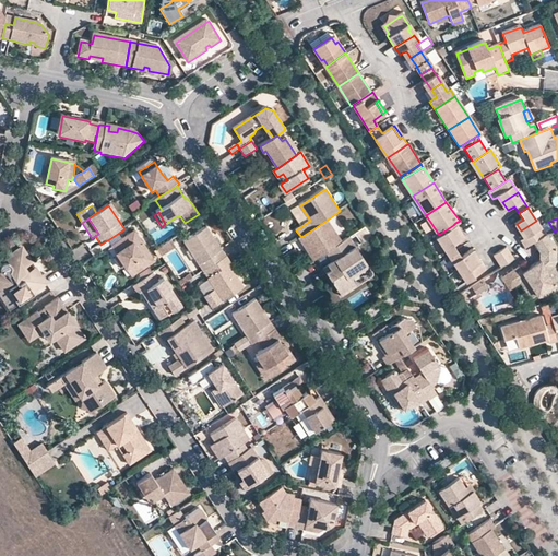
[(298,239),(306,251),(310,249),(317,260),(328,252),(342,243),(328,220),(301,237),(298,239)]
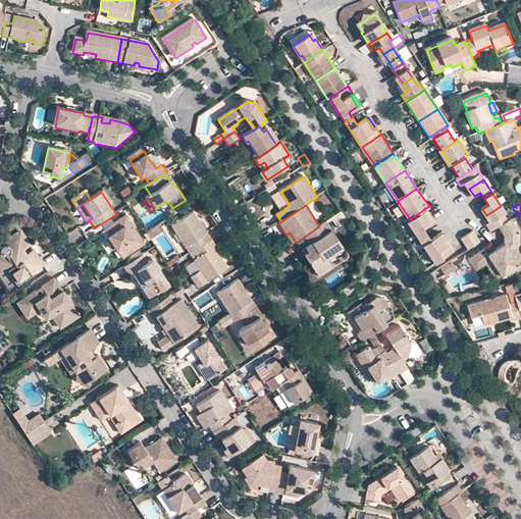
[(398,206),(392,209),(397,217),(403,214),(398,206)]
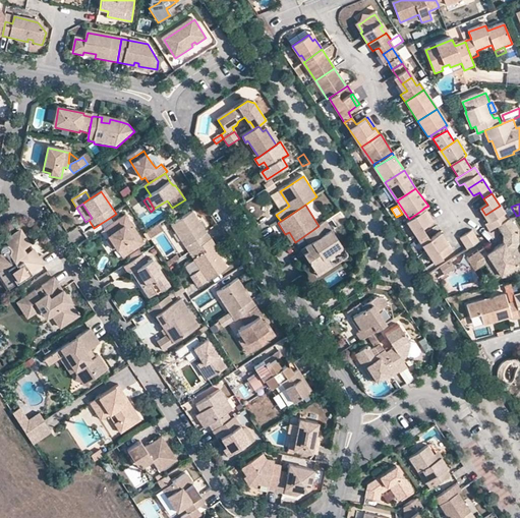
[(484,225),(489,232),(498,227),(509,220),(500,206),(485,215),(488,221),(487,223),(484,225)]
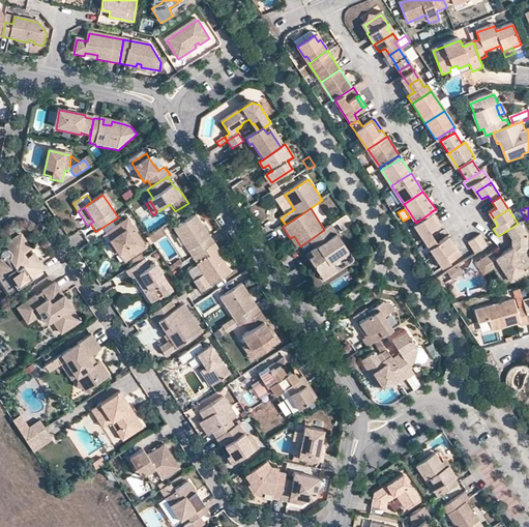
[(432,211),(430,213),(437,226),(440,224),(432,211)]
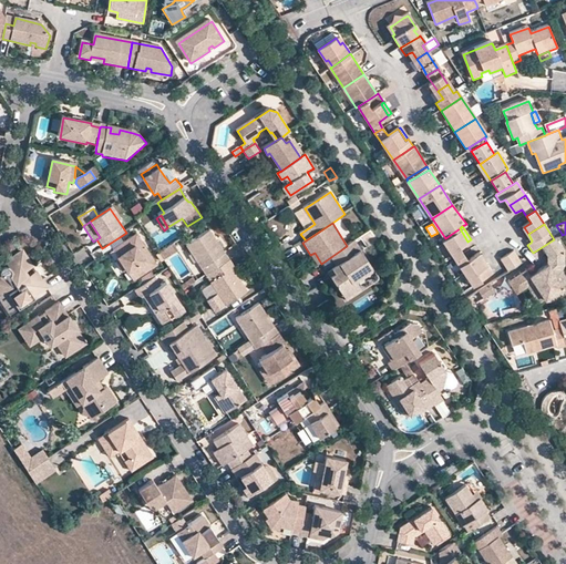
[(445,238),(442,239),(455,258),(463,254),(459,248),(456,246),(460,244),(461,246),(467,242),(460,228),(445,238)]
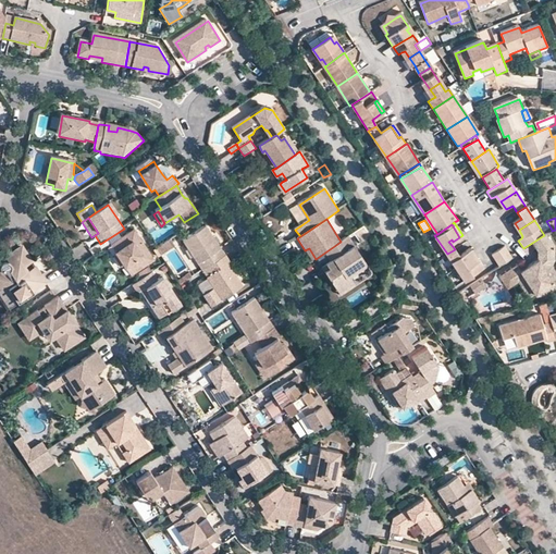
[(207,226),(184,242),(204,272),(204,271),(218,262),(226,257),(207,226)]
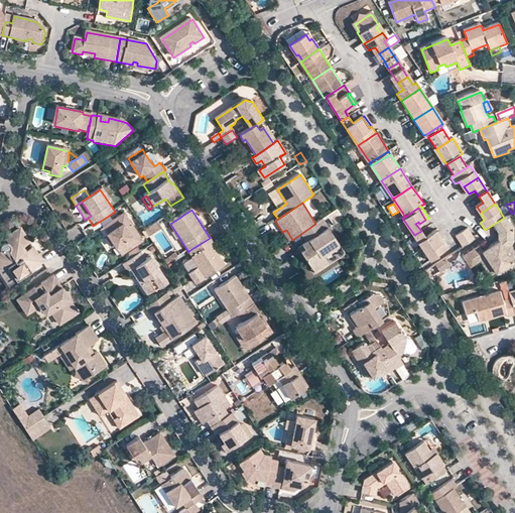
[(504,218),(506,222),(513,217),(511,214),(511,213),(504,218)]
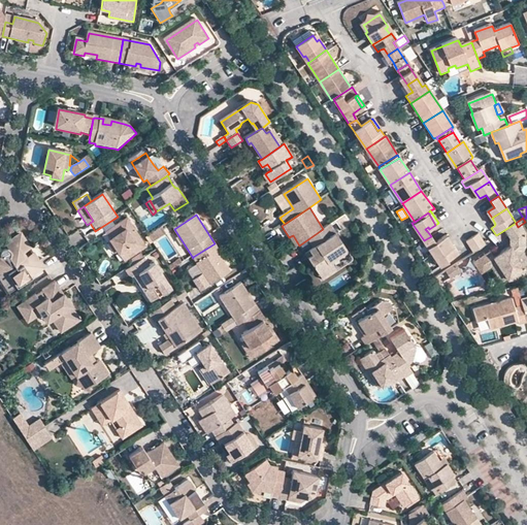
[(117,254),(118,252),(123,252),(127,259),(146,247),(128,219),(110,230),(114,236),(112,237),(111,241),(109,242),(117,254)]
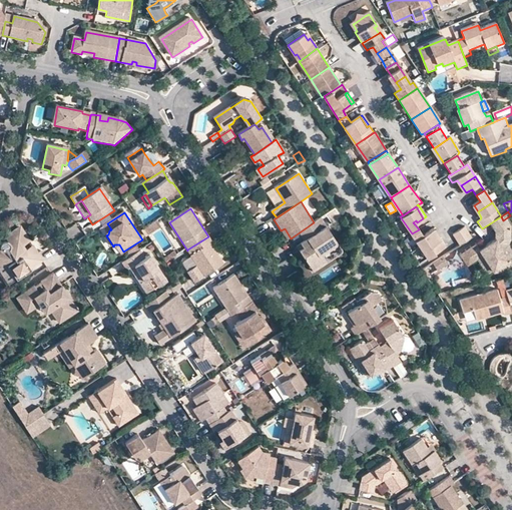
[(503,220),(501,216),(490,223),(496,231),(497,231),(510,230),(503,220)]
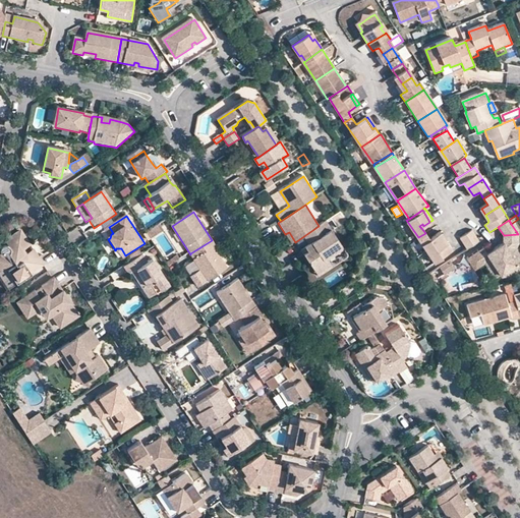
[(319,226),(305,235),(310,244),(307,246),(309,250),(304,253),(309,262),(340,242),(327,221),(319,226)]
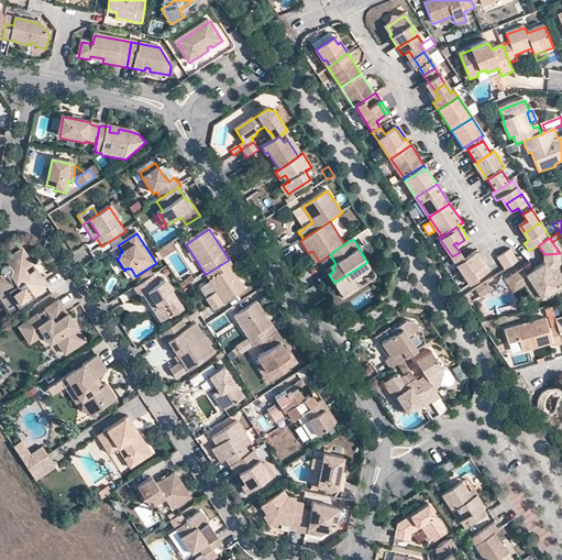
[(165,262),(184,250),(179,241),(160,253),(165,262)]
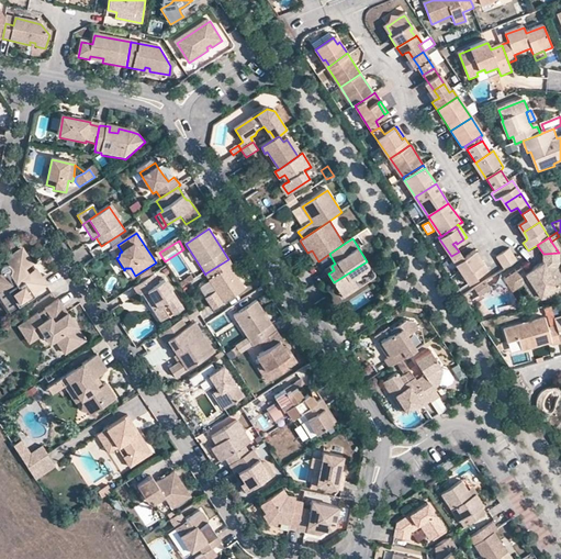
[(120,253),(122,252),(118,245),(112,248),(119,257),(120,253)]
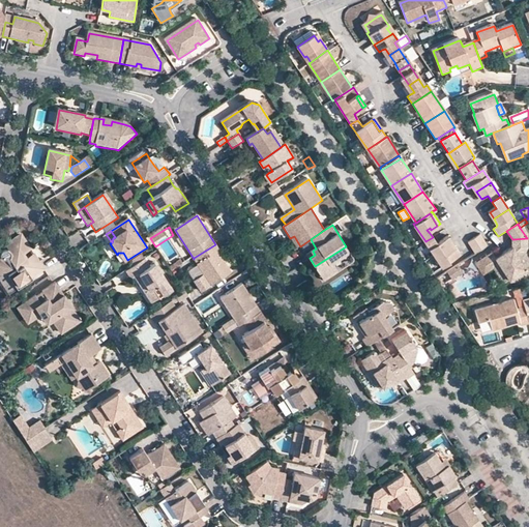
[(479,235),(474,239),(481,251),(487,246),(486,244),(479,235)]
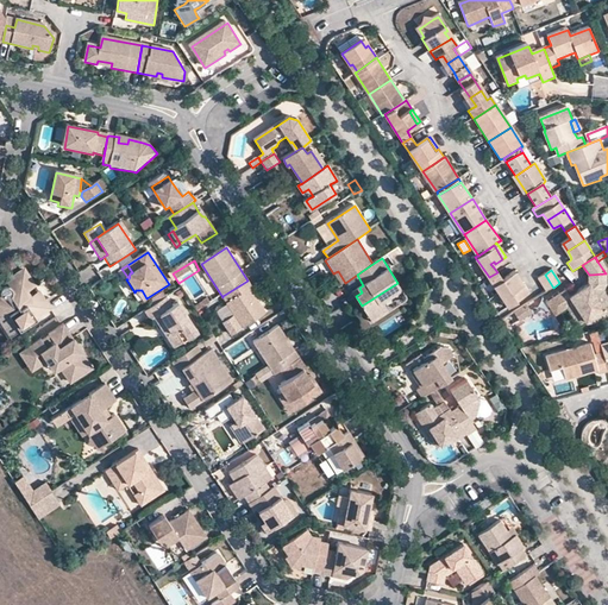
[(338,271),(333,273),(342,285),(345,283),(338,271)]
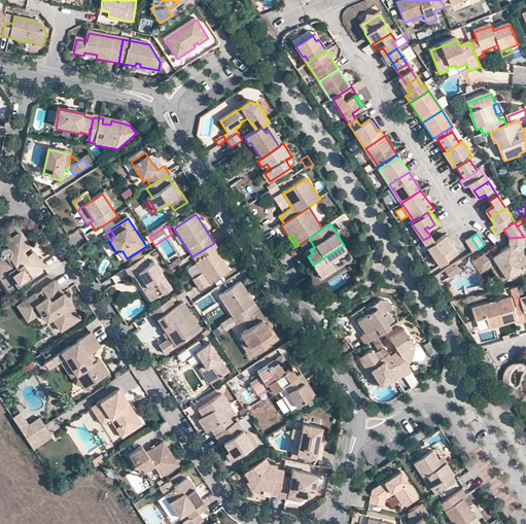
[(443,237),(433,243),(430,236),(423,240),(430,252),(446,241),(443,237)]
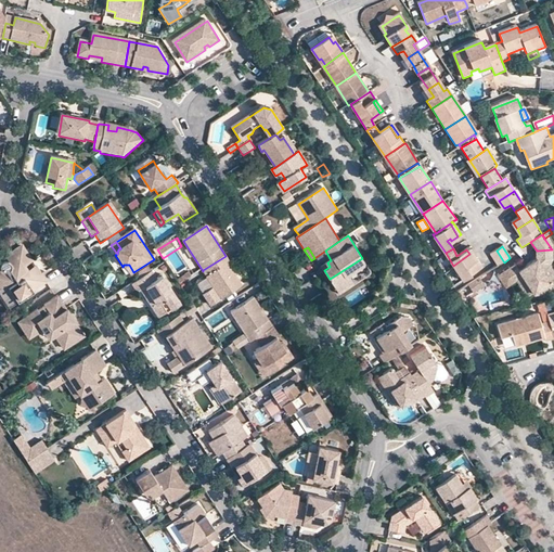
[(0,289),(8,284),(10,287),(9,289),(10,291),(14,298),(18,304),(34,293),(34,292),(47,283),(41,274),(38,270),(30,274),(28,271),(25,266),(31,262),(22,249),(11,257),(15,262),(12,265),(9,262),(8,261),(5,261),(2,262),(1,264),(0,267),(0,266),(0,289)]
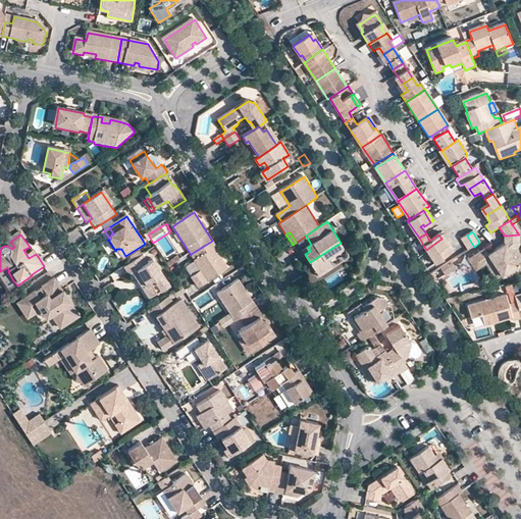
[(519,242),(519,235),(506,236),(506,243),(519,242)]
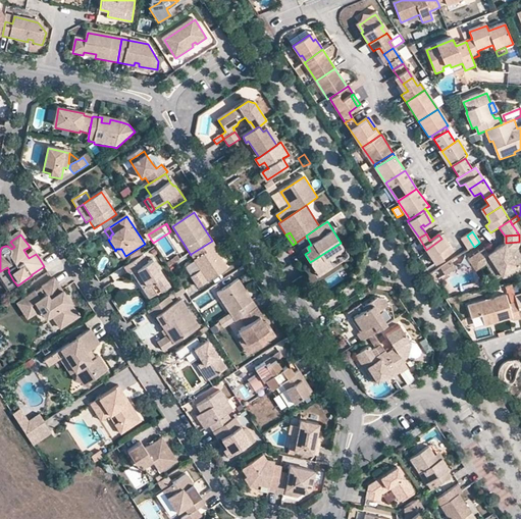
[(461,240),(468,251),(474,247),(467,236),(461,240)]
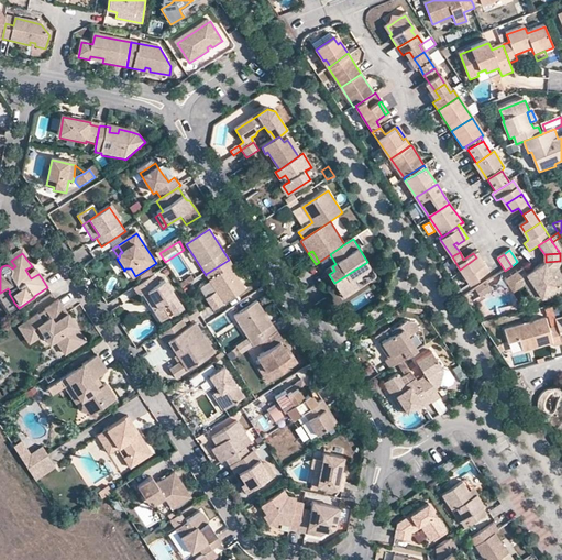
[(460,270),(469,284),(488,271),(483,262),(481,263),(476,257),(460,270)]
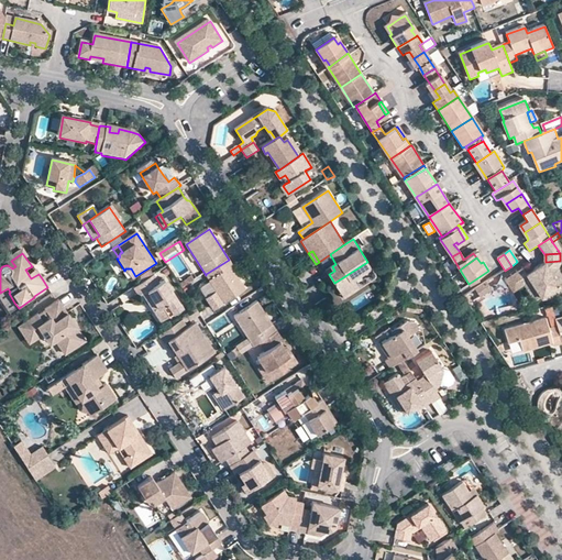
[(246,291),(232,268),(233,266),(229,260),(220,265),(206,274),(217,293),(207,299),(216,310),(246,291)]
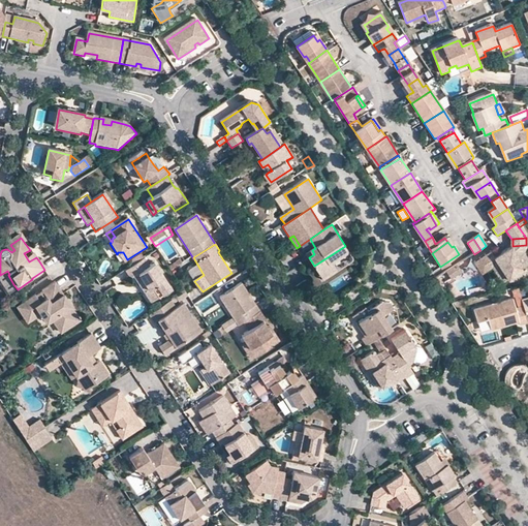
[(513,246),(494,257),(508,280),(510,282),(517,280),(525,275),(527,275),(527,257),(524,252),(526,245),(513,246)]
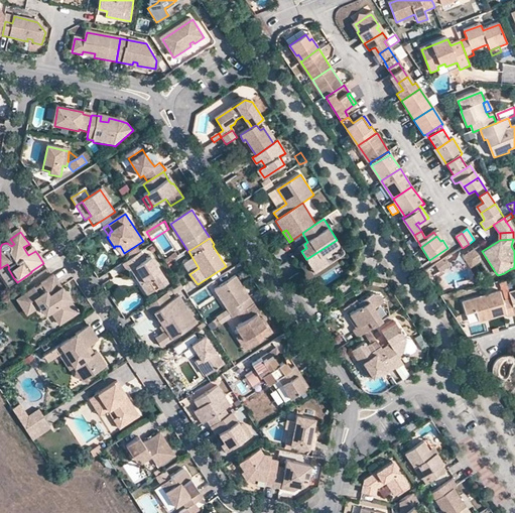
[(315,271),(326,264),(322,256),(340,244),(337,240),(306,259),(315,271)]
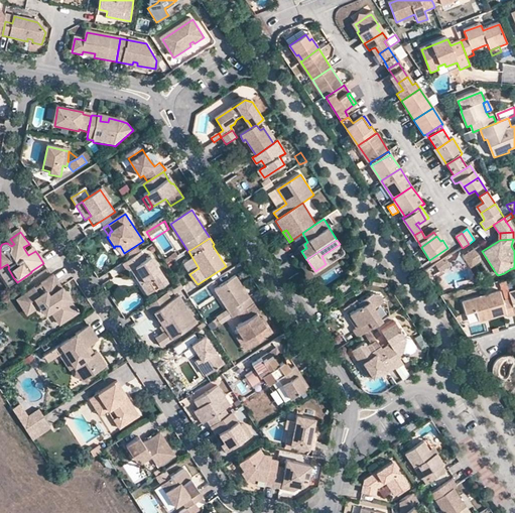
[(122,255),(124,253),(120,246),(115,246),(122,255)]
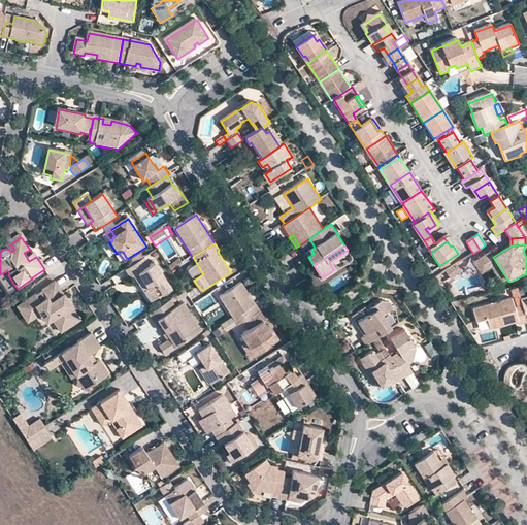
[(474,263),(482,273),(492,267),(501,284),(507,280),(493,257),(490,252),(474,263)]
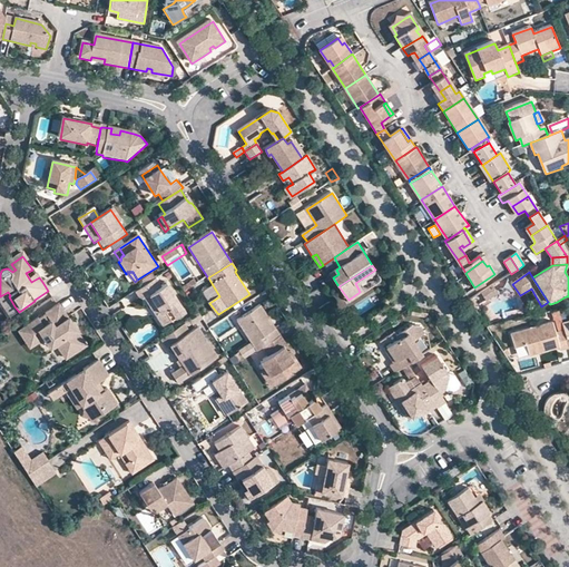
[(29,279),(31,282),(39,277),(37,273),(29,279)]
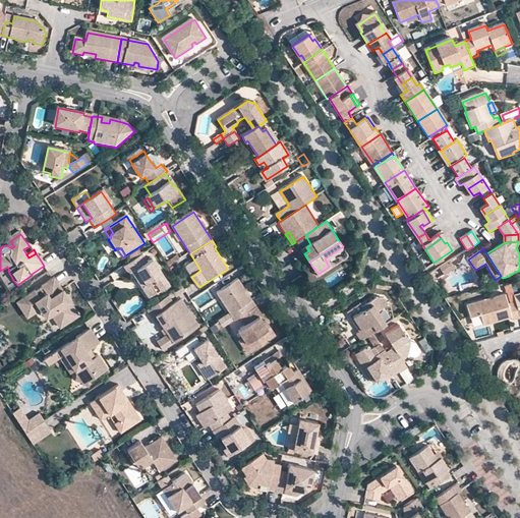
[(132,275),(137,272),(147,286),(142,289),(150,299),(168,286),(152,261),(147,264),(141,255),(124,268),(129,276),(132,275)]
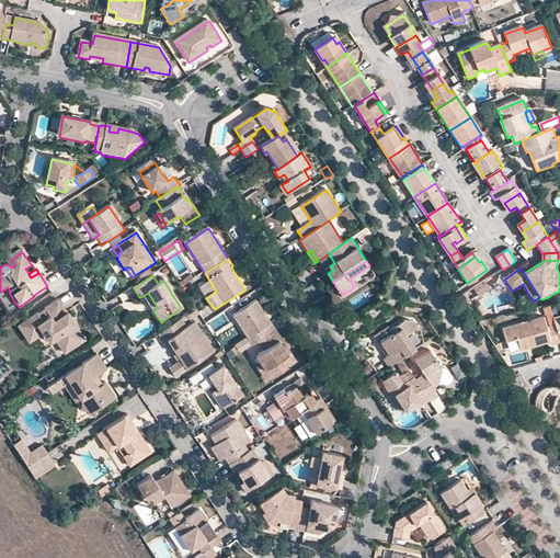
[(489,289),(484,282),(473,289),(478,297),(489,289)]
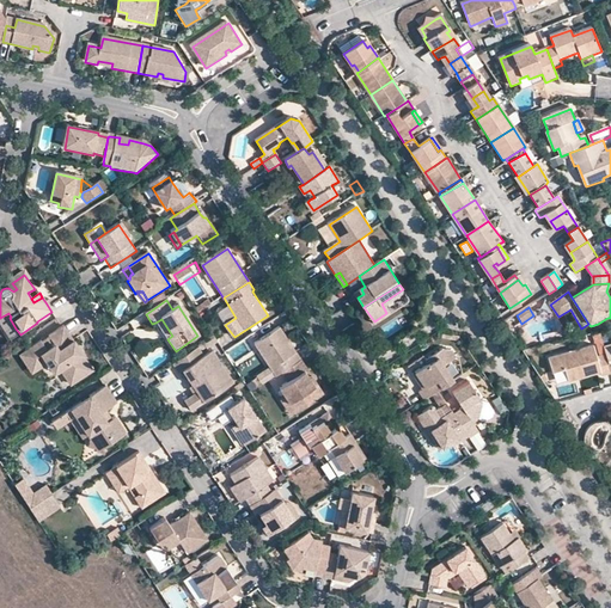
[(8,313),(0,318),(0,325),(6,335),(11,320),(10,318),(11,317),(8,313)]
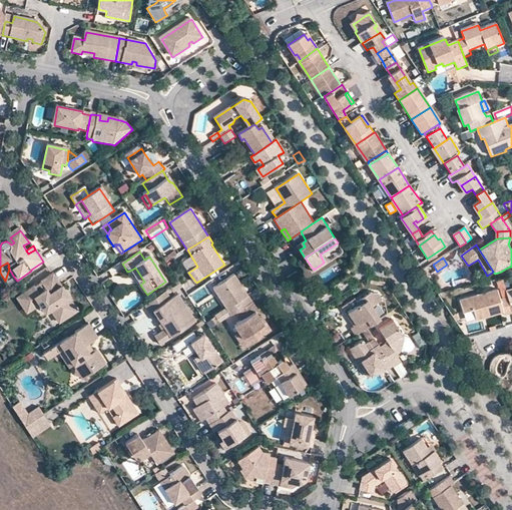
[(140,285),(144,282),(135,268),(130,271),(140,285)]
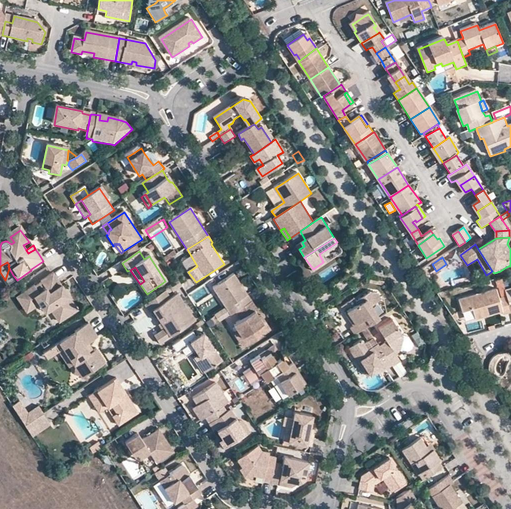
[(41,307),(46,304),(49,309),(58,322),(76,309),(68,296),(69,295),(68,294),(66,295),(61,289),(64,287),(62,285),(61,285),(53,274),(41,283),(42,285),(36,288),(34,287),(24,294),(30,302),(35,299),(39,306),(41,307)]
